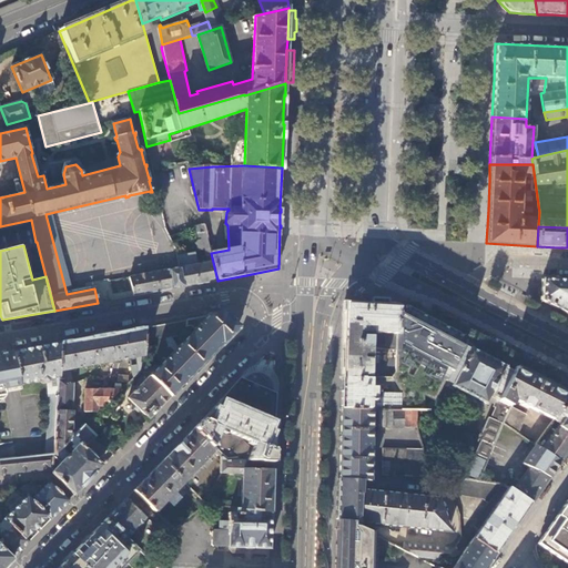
[(180,267),(184,287),(217,281),(211,253),(209,247),(204,249),(208,262),(180,267)]
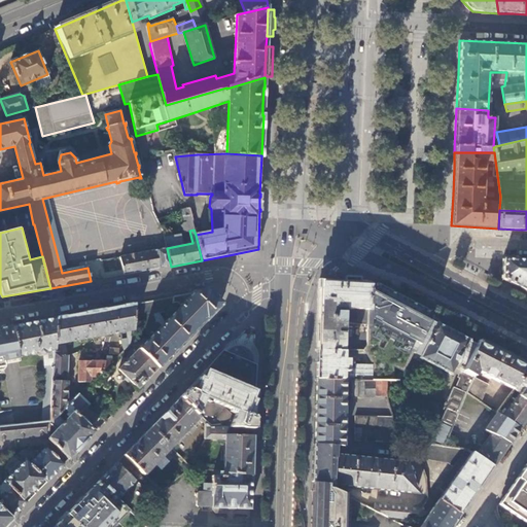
[(119,256),(124,275),(160,268),(161,269),(171,267),(167,248),(119,256)]
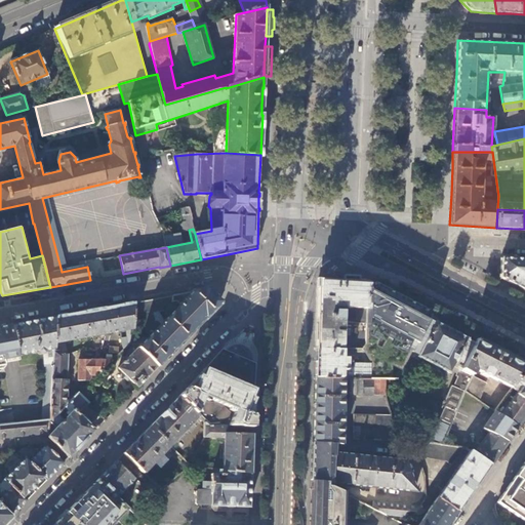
[(524,259),(515,259),(500,258),(499,277),(523,290),(524,273),(524,270),(524,259)]
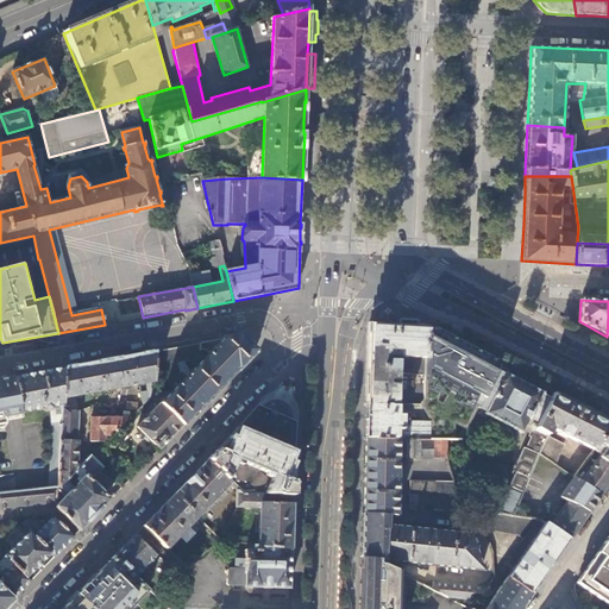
[(388,327),(368,326),(365,405),(394,406),(396,356),(402,357),(402,374),(425,374),(426,325),(424,324),(420,324),(419,320),(418,319),(400,319),(399,327),(388,327)]
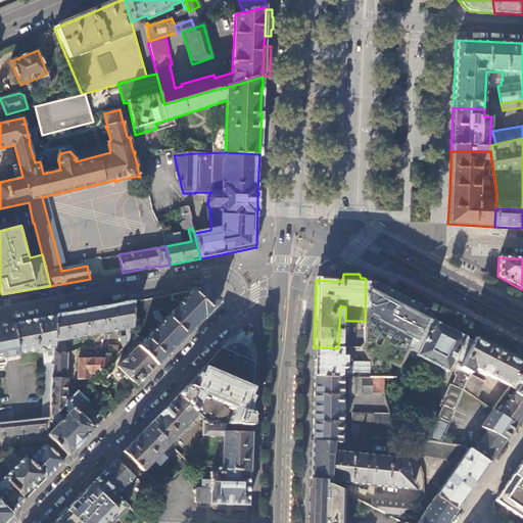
[(383,377),(396,377),(412,345),(427,315),(409,304),(366,279),(365,321),(370,361),(368,377),(383,377)]
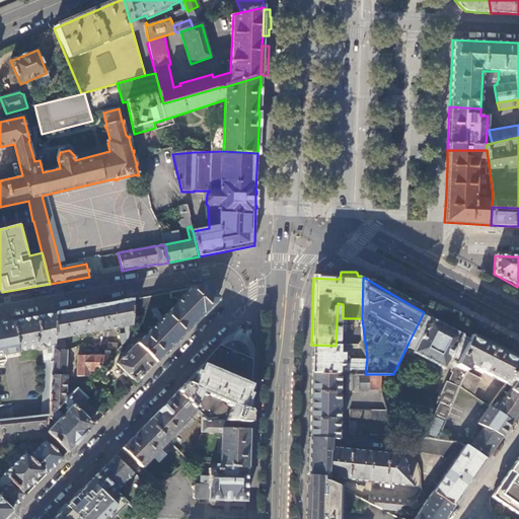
[(142,334),(135,338),(133,340),(136,344),(156,362),(188,330),(209,308),(218,299),(204,286),(142,297),(143,311),(140,311),(144,326),(148,331),(144,336),(142,334)]
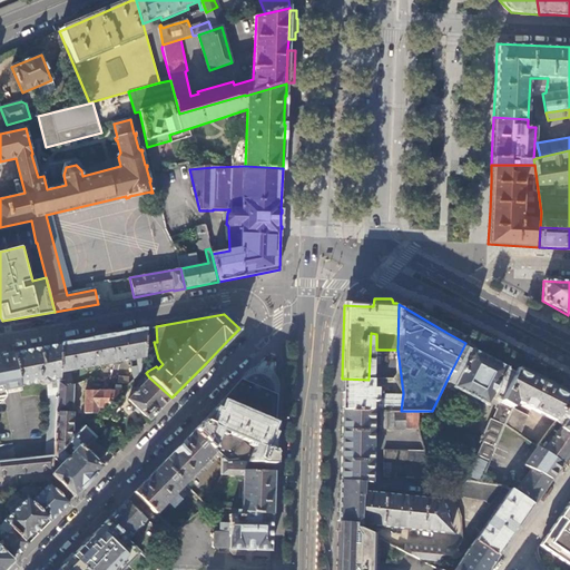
[(143,344),(144,328),(59,344),(57,373),(129,361),(133,381),(143,372),(141,371),(136,371),(135,359),(143,357),(143,344)]
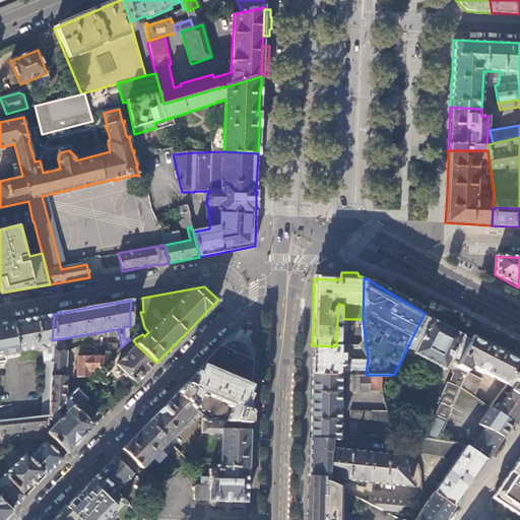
[(447,324),(425,313),(409,343),(417,346),(413,351),(445,368),(448,362),(454,365),(470,336),(447,324)]
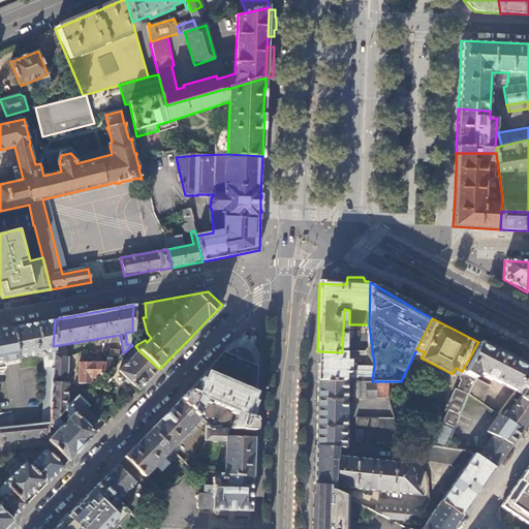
[(53,346),(55,319),(12,328),(19,359),(39,354),(44,353),(53,351),(53,346)]
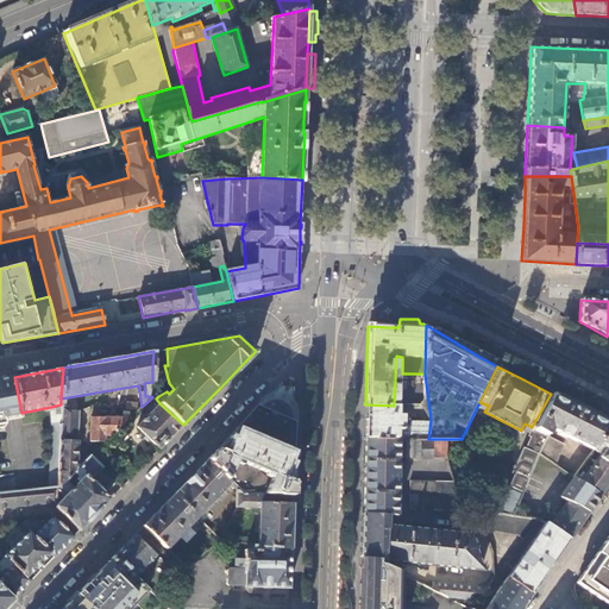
[(0,422),(6,422),(6,416),(22,413),(14,377),(8,378),(10,383),(0,384),(0,422)]
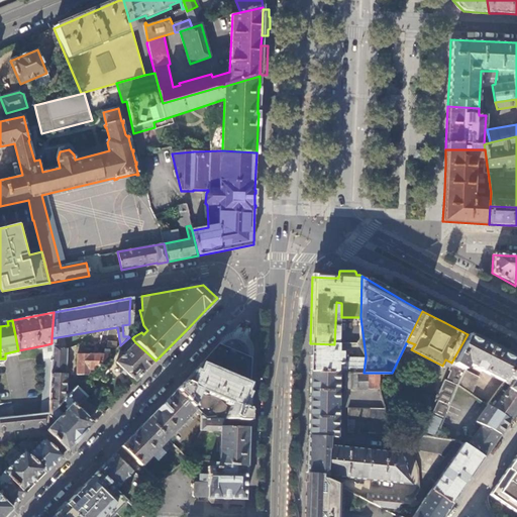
[(481,370),(502,381),(507,373),(504,370),(514,357),(488,344),(468,334),(451,363),(462,369),(467,363),(480,371),(481,370)]
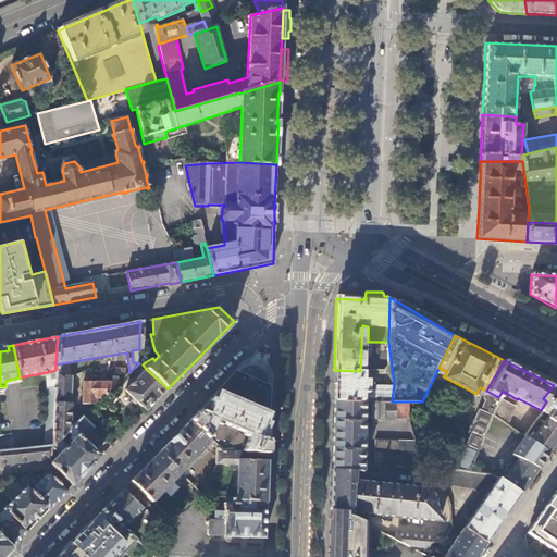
[(115,367),(114,373),(125,375),(126,368),(115,367)]
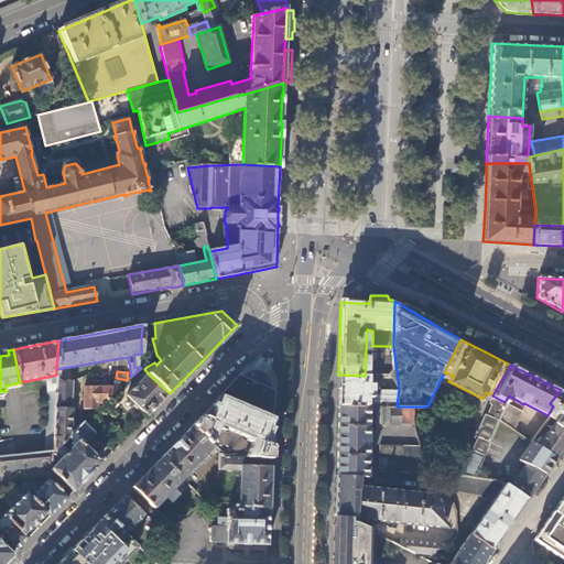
[(127,396),(149,415),(156,407),(170,393),(148,373),(127,396)]
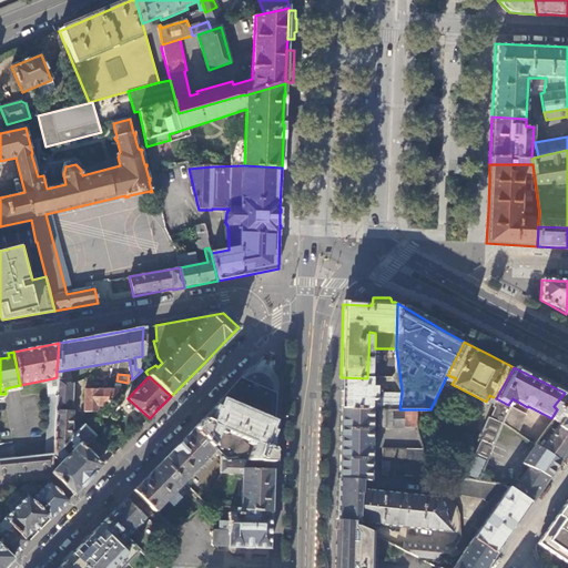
[(57,396),(57,379),(57,377),(48,379),(48,382),(48,397),(57,396)]
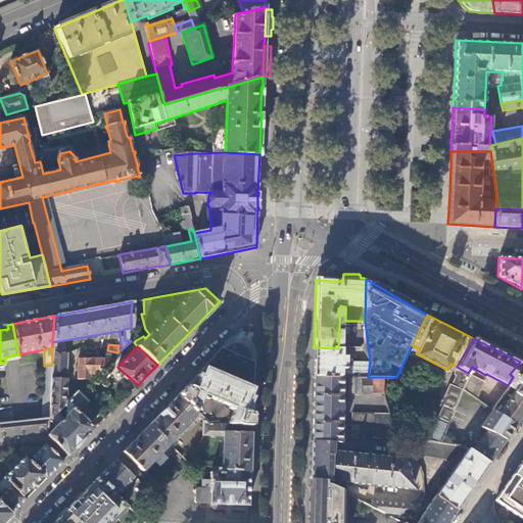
[(338,348),(314,347),(314,361),(313,376),(368,377),(370,361),(350,361),(350,365),(343,365),(343,357),(339,357),(339,349),(338,348)]
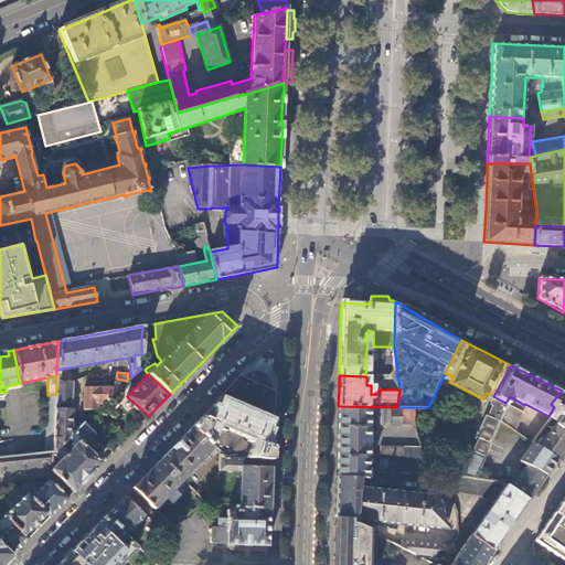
[(71,409),(72,382),(64,382),(64,377),(56,377),(56,394),(53,452),(56,452),(62,447),(74,434),(71,430),(72,409),(71,409)]
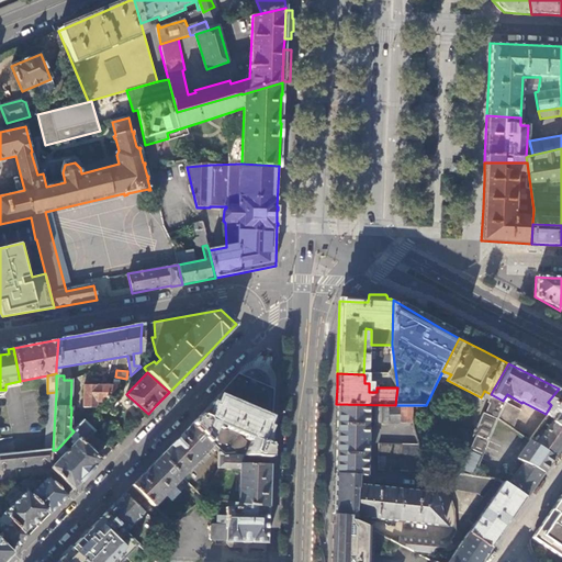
[(253,457),(269,458),(271,389),(258,383),(253,381),(239,375),(212,404),(191,425),(213,445),(220,451),(223,454),(253,457)]
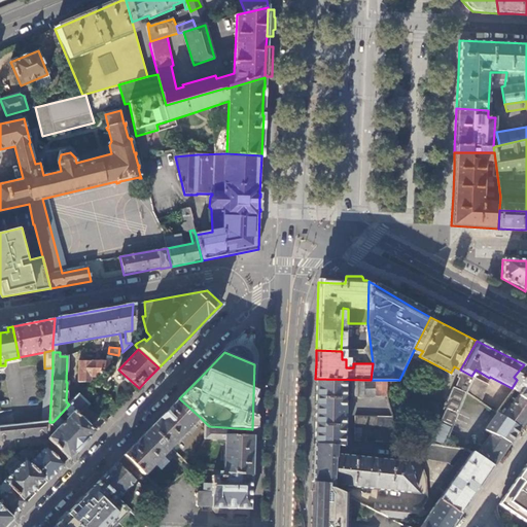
[(91,383),(119,355),(100,354),(100,360),(78,361),(77,383),(79,386),(83,386),(83,383),(91,383)]
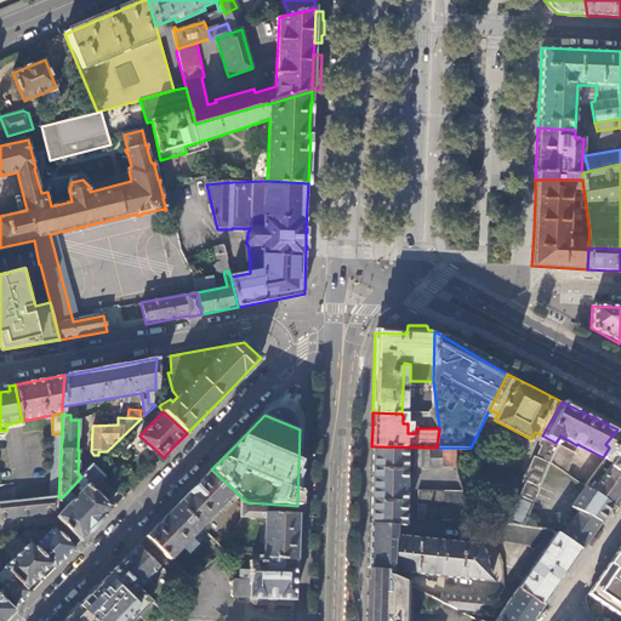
[(620,432),(617,429),(605,444),(609,448),(603,457),(585,485),(586,485),(613,503),(620,490),(620,432)]
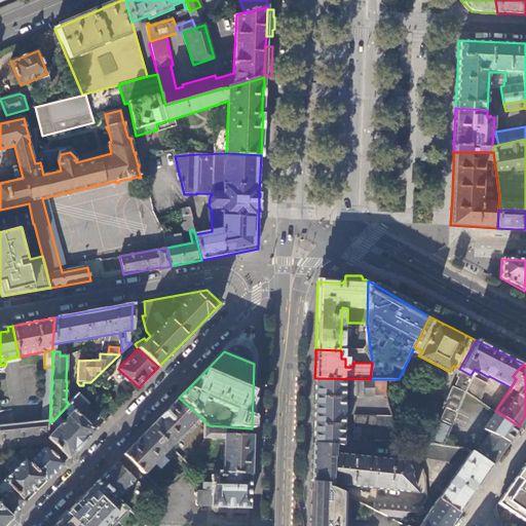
[(52,367),(44,368),(41,422),(45,422),(49,421),(52,367)]
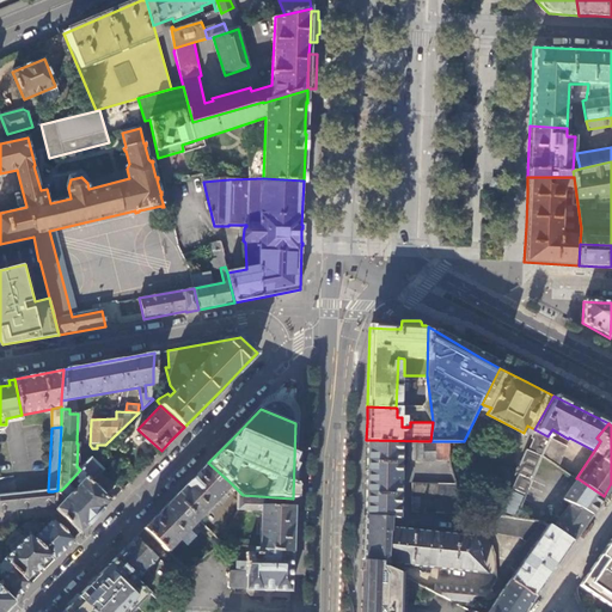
[(548,436),(534,429),(531,436),(533,438),(528,450),(525,448),(515,471),(519,473),(513,488),(525,493),(540,453),(548,438),(548,436)]
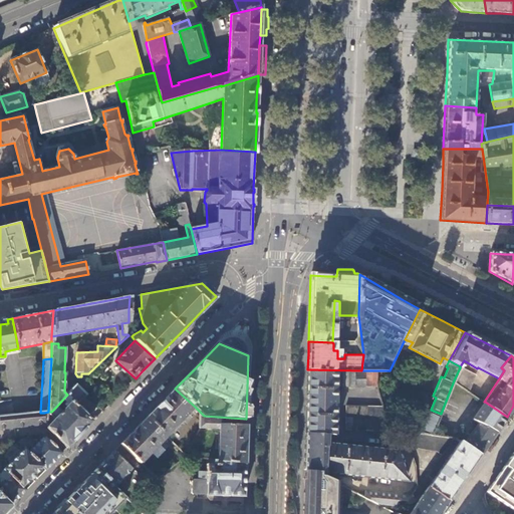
[(476,375),(460,367),(454,380),(468,391),(476,375)]
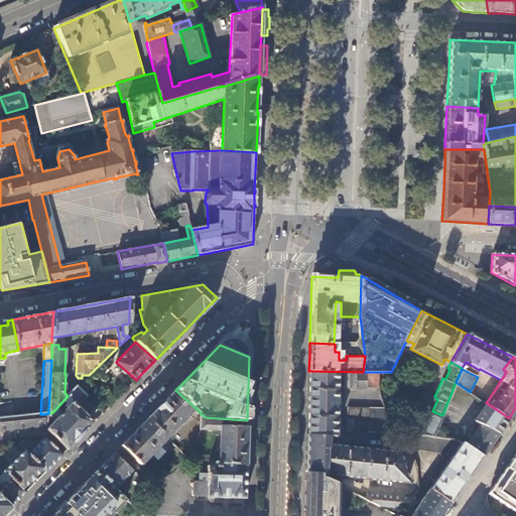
[(363,372),(308,371),(307,401),(306,435),(328,436),(335,436),(337,385),(356,388),(378,386),(378,372),(363,372)]
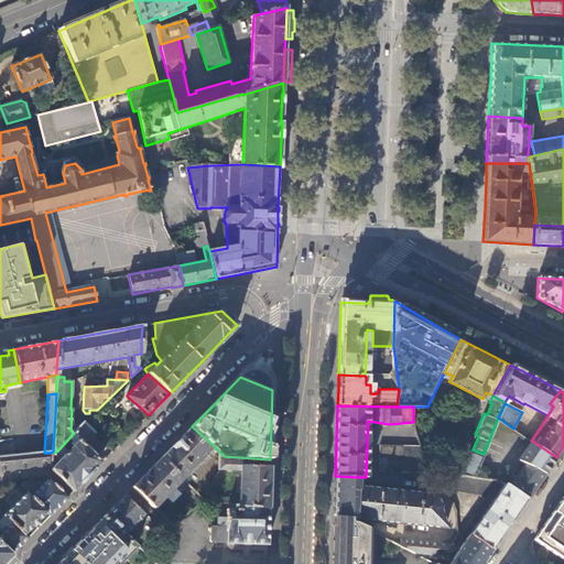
[(52,470),(74,491),(74,492),(77,489),(76,488),(79,485),(80,486),(83,483),(86,478),(87,479),(88,478),(88,477),(88,476),(91,473),(93,473),(95,470),(95,469),(98,466),(98,467),(101,464),(100,464),(101,463),(84,445),(95,433),(84,423),(74,433),(62,446),(66,451),(74,443),(76,444),(52,470)]
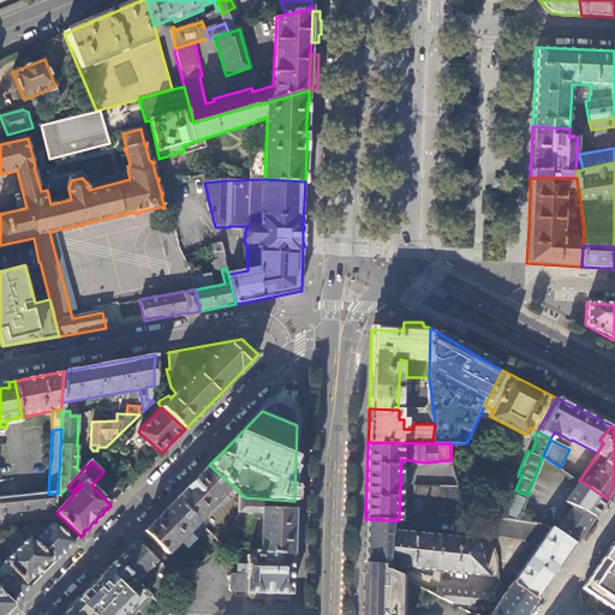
[(118,472),(131,484),(138,477),(126,464),(118,472)]
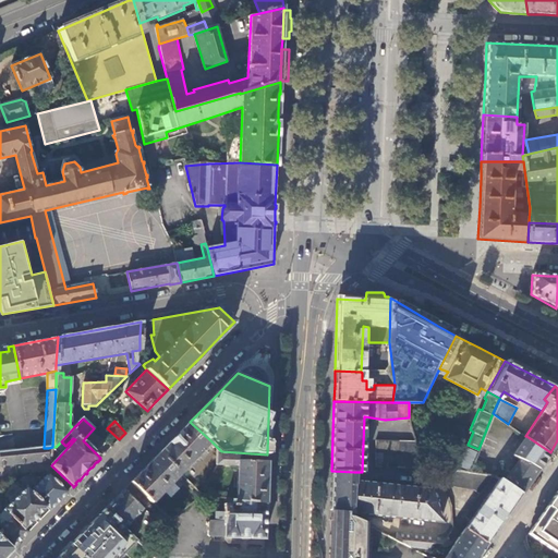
[(211,441),(190,422),(177,436),(159,452),(181,473),(211,441)]
